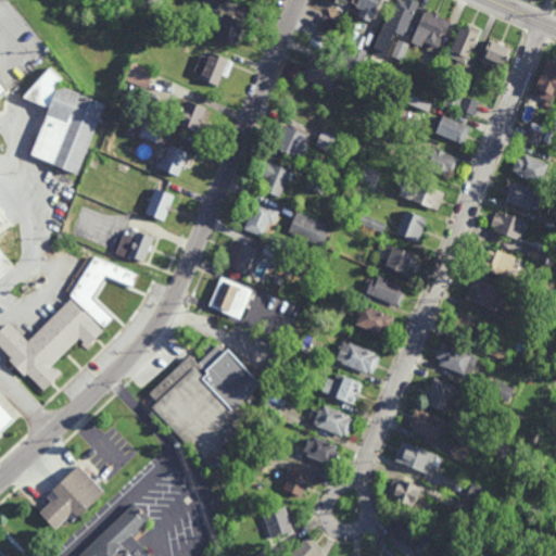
[(225,0),(220,12),(203,4),(204,0),(225,0)]
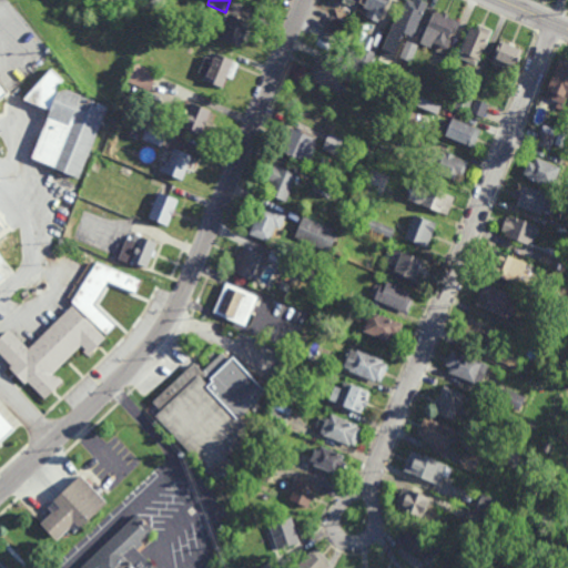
[(389,0),(387,8),(384,7),(378,21),(365,16),(368,9),(359,4),(361,1),(358,0),(389,0)]
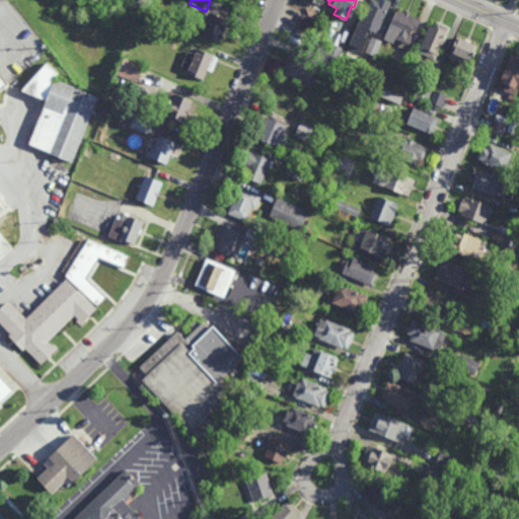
[(391,0),(391,2),(392,3),(390,7),(388,6),(380,26),(378,26),(376,32),(363,26),(364,22),(361,21),(369,0),(391,0)]
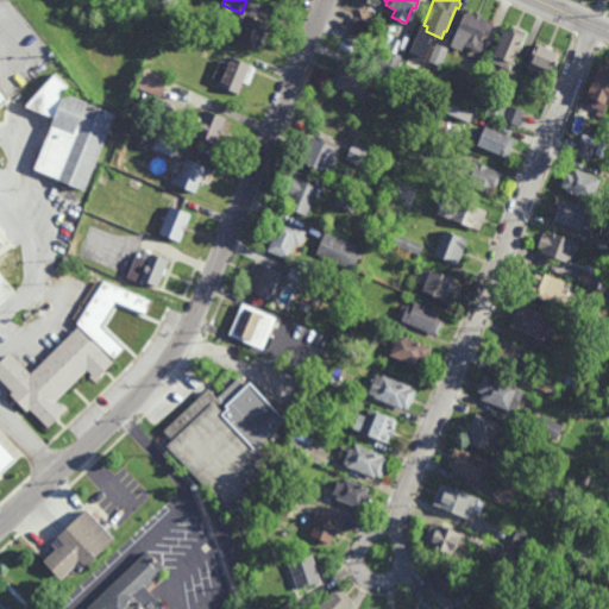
[(475,13),(475,11),(482,13),(481,17),(494,22),(488,36),(483,33),(481,41),(484,42),(479,51),(462,43),(464,36),(456,32),(465,10),(475,13)]
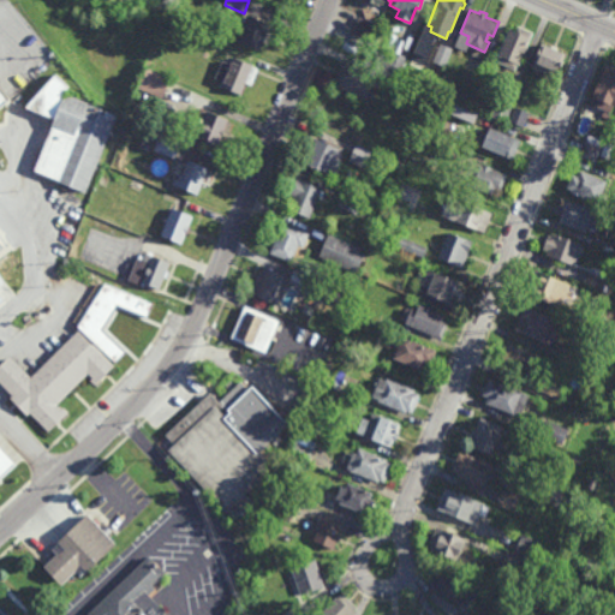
[(268,43),(264,41),(261,49),(240,41),(251,13),(273,22),(269,30),(273,31),(268,43)]
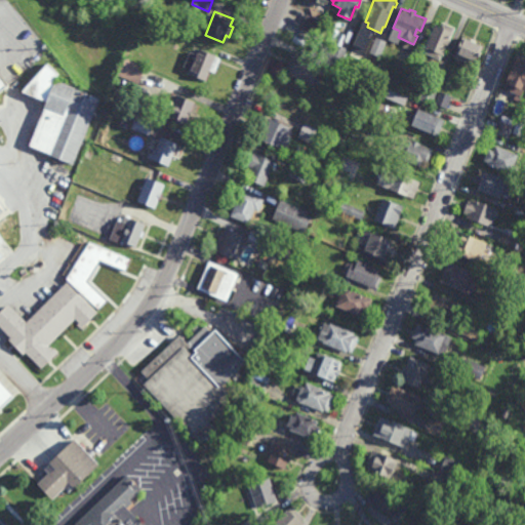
[(316,34),(299,27),(306,12),(322,19),(316,34)]
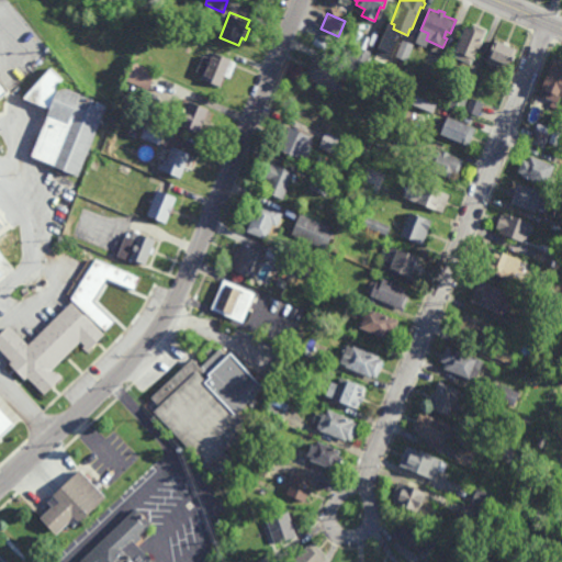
[(487,27),(474,59),(473,58),(471,63),(470,62),(468,66),(465,65),(467,62),(453,56),(456,51),(456,49),(465,24),(471,27),(473,22),(487,27)]
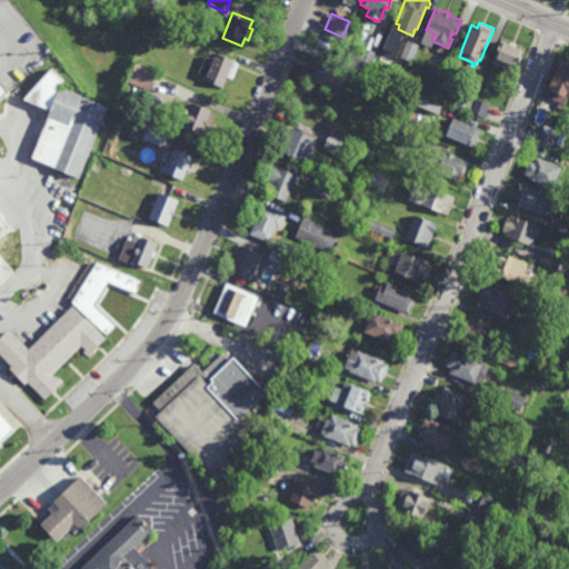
[(510,41),(511,40),(517,42),(516,43),(525,48),(517,67),(511,65),(509,69),(491,61),(501,38),(510,41)]
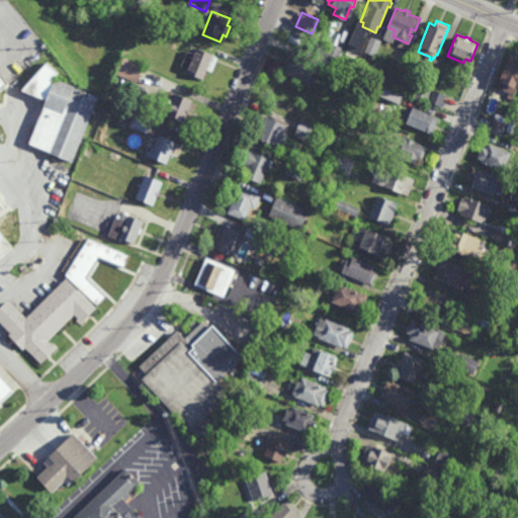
[(375,56),(364,52),(370,35),(381,39),(375,56)]
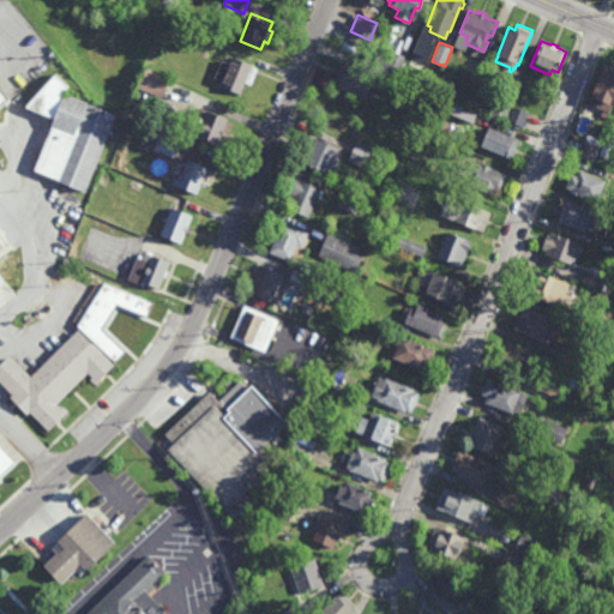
[(254,62),(253,65),(259,67),(252,84),(246,82),(242,94),(222,85),(223,80),(215,77),(222,58),(230,61),(233,56),(221,52),(224,43),(239,49),(236,56),(254,62)]
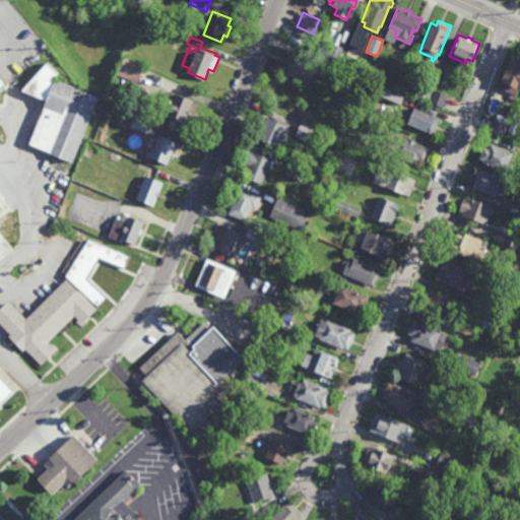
[(339,60),(319,53),(324,39),(344,47),(339,60)]
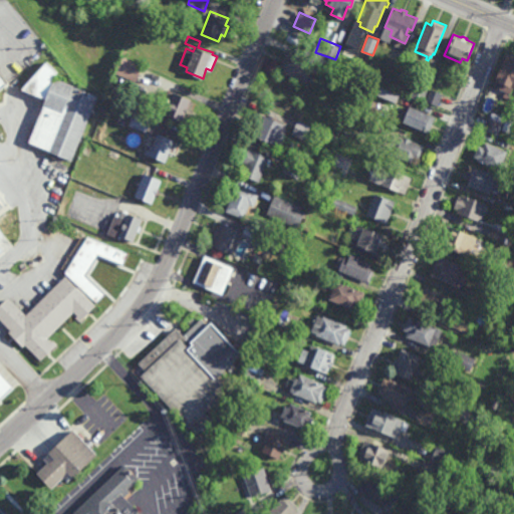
[(314,61),(310,69),(313,70),(308,82),(305,81),(305,82),(282,72),(283,70),(278,68),(286,51),(290,53),(291,50),(314,61)]
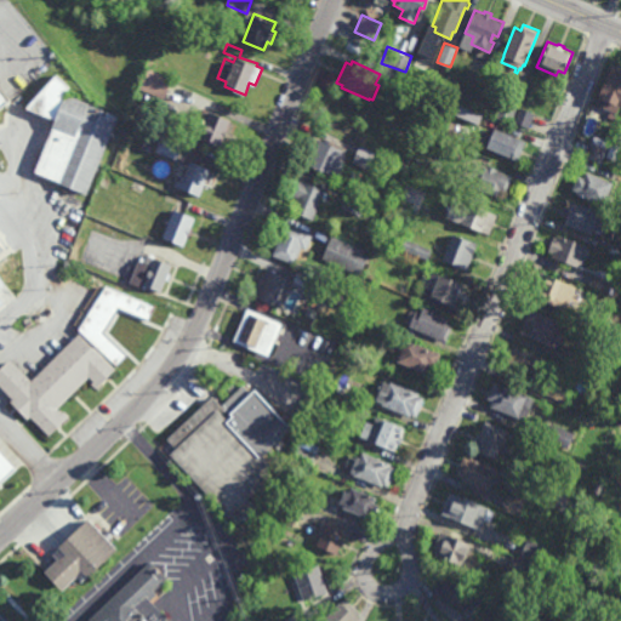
[(165,98),(141,87),(148,68),(174,79),(165,98)]
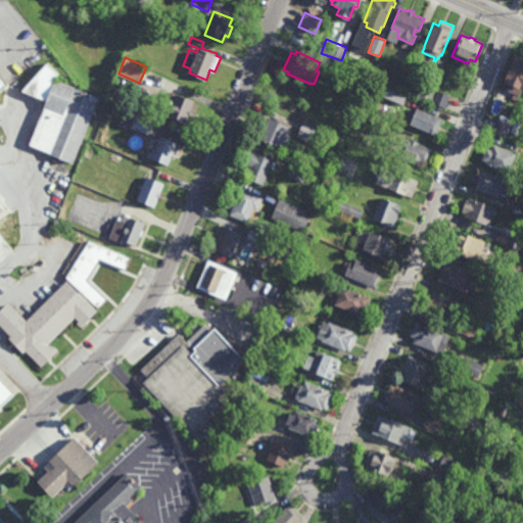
[(407,76),(398,73),(402,59),(412,62),(407,76)]
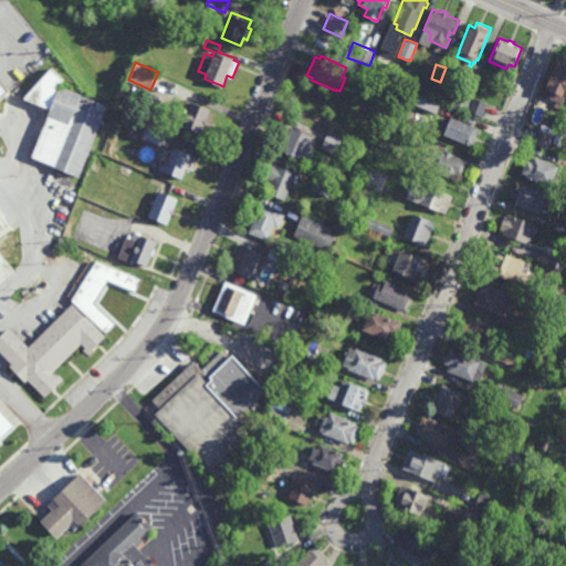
[(565,98),(564,97),(563,103),(543,95),(545,90),(553,69),(557,70),(559,64),(565,66),(565,98)]
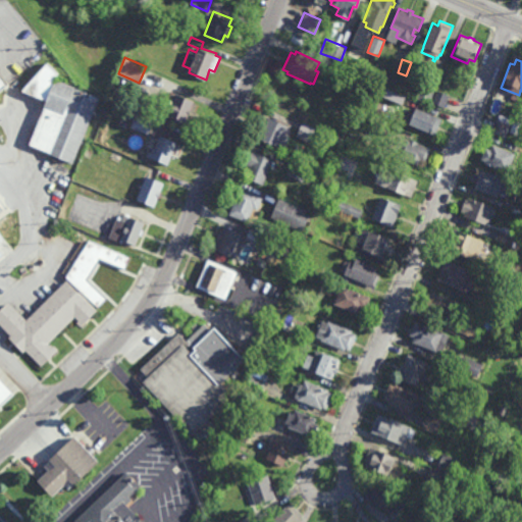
[(84,147),(81,146),(72,163),(29,145),(47,102),(22,92),(50,61),(60,71),(58,79),(76,86),(76,87),(100,96),(82,141),(85,143),(84,147)]
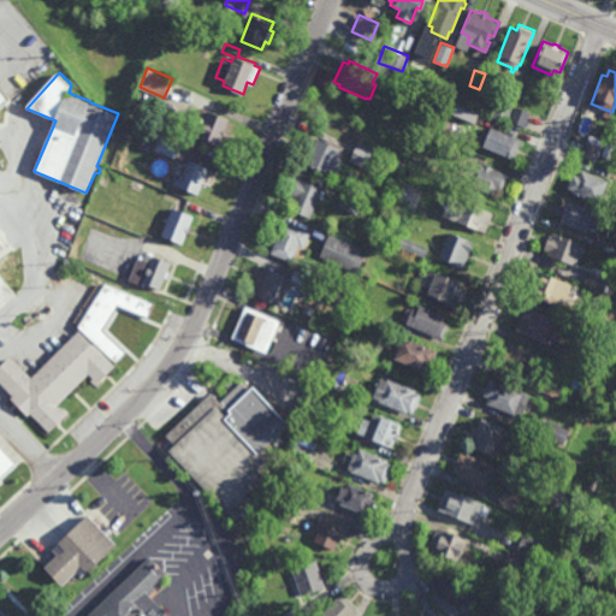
[(402,92),(385,84),(390,72),(408,81),(402,92)]
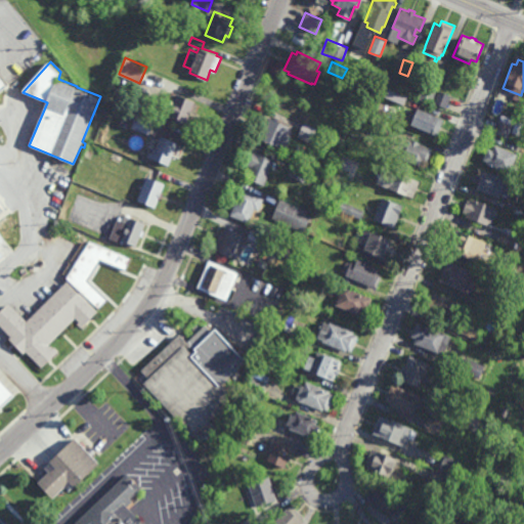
[(0,75),(8,85),(0,91),(0,75)]
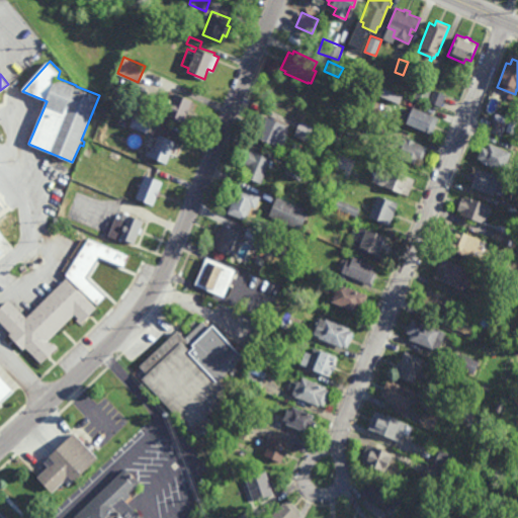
[(359,84),(351,80),(353,75),(361,79),(359,84)]
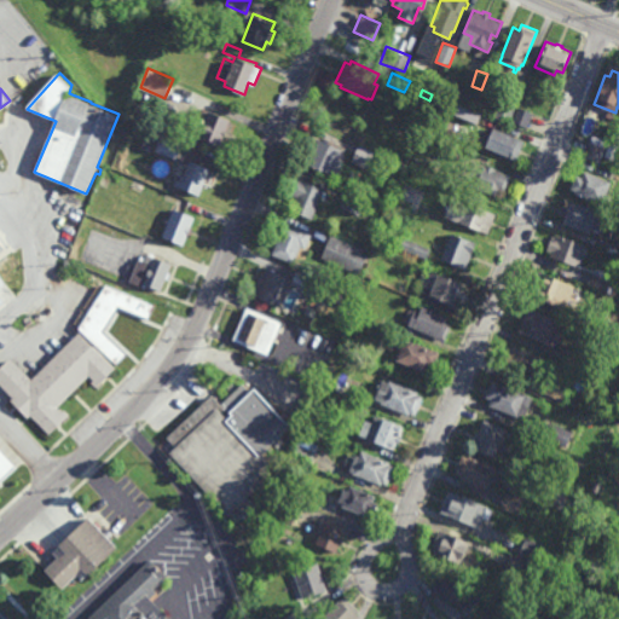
[(509,123),(493,117),(502,96),(518,102),(509,123)]
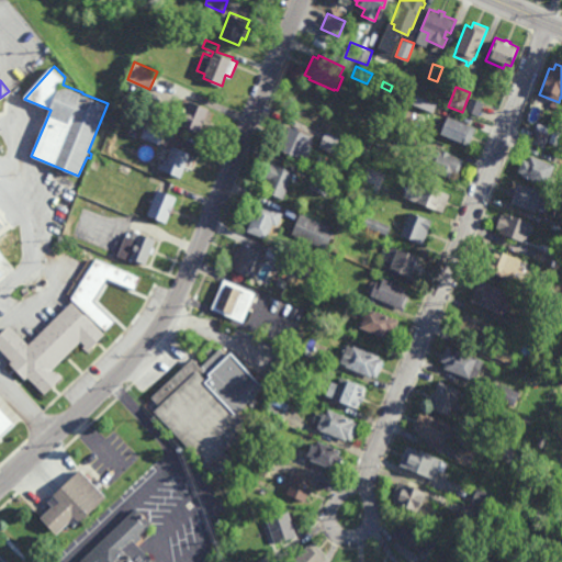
[(478,115),(464,111),(470,97),(483,102),(478,115)]
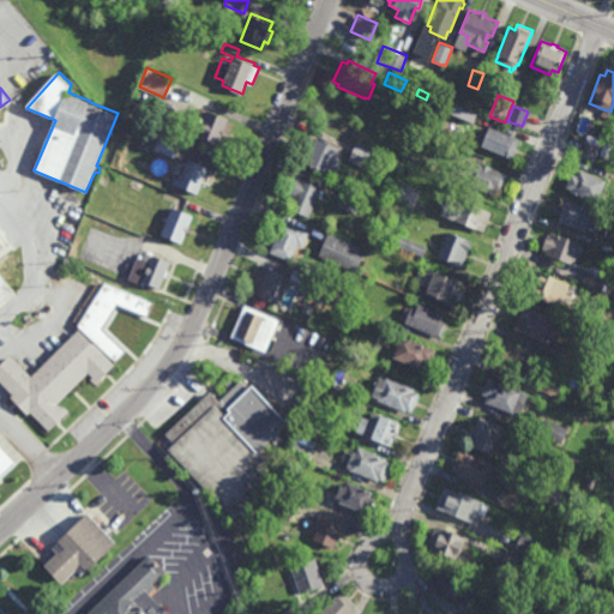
[(227,136),(223,134),(218,145),(193,136),(196,128),(200,130),(200,128),(193,126),(202,107),(229,118),(227,125),(232,126),(227,136)]
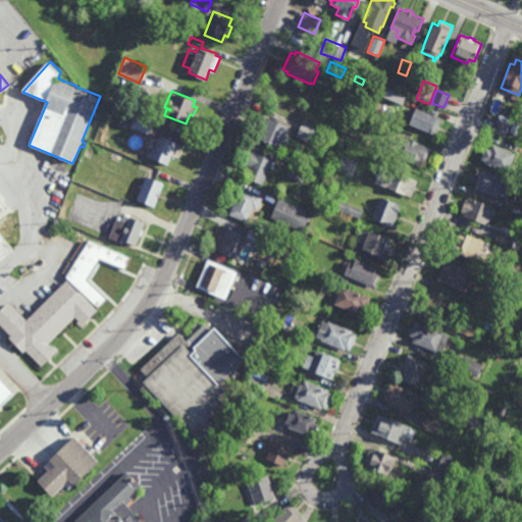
[(405,95),(401,104),(390,100),(392,98),(389,97),(392,92),(393,93),(394,91),(405,95)]
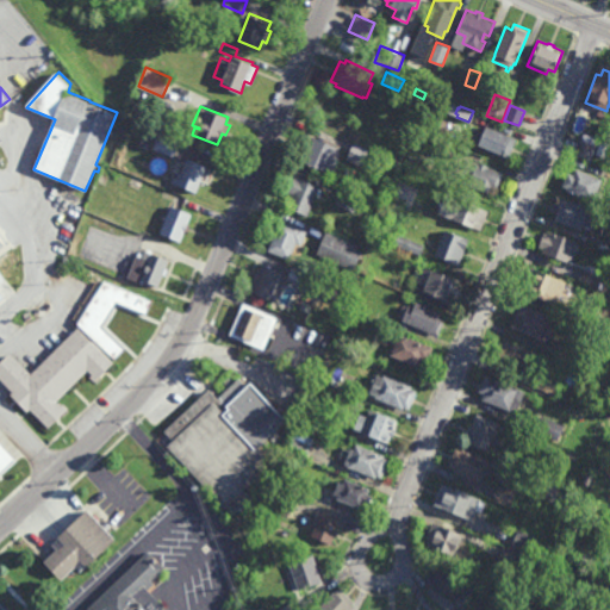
[(516,137),(508,157),(496,153),(495,156),(492,155),(493,151),(478,145),(478,144),(471,141),(475,129),(483,132),(486,125),(516,137)]
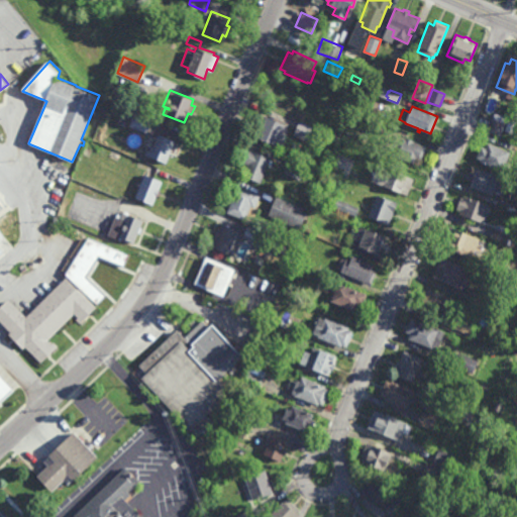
[(516,123),(513,133),(504,130),(513,107),(516,108),(516,123)]
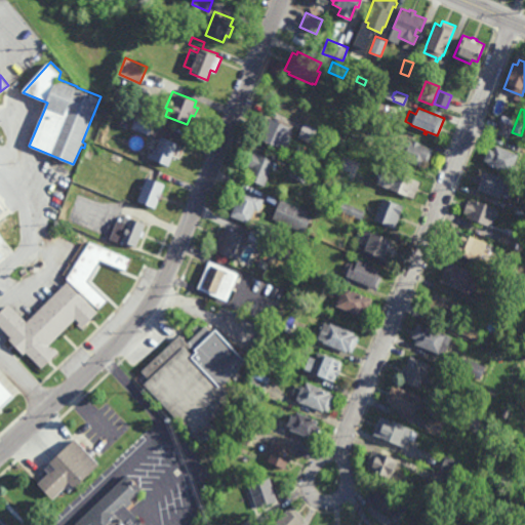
[(150,134),(132,127),(131,126),(132,123),(133,123),(137,113),(156,121),(150,134)]
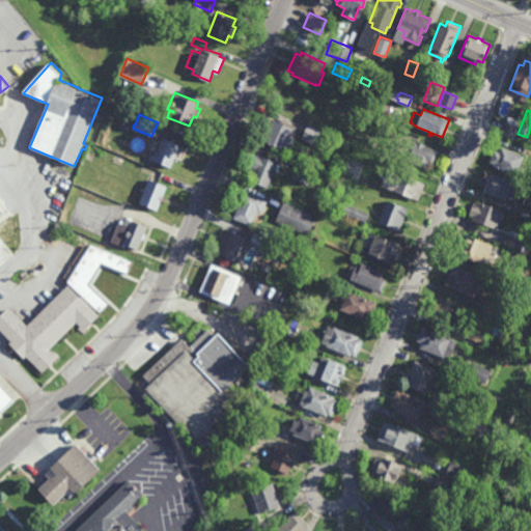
[(519,127),(520,128),(514,141),(500,135),(505,121),(506,121),(508,115),(522,121),(519,127)]
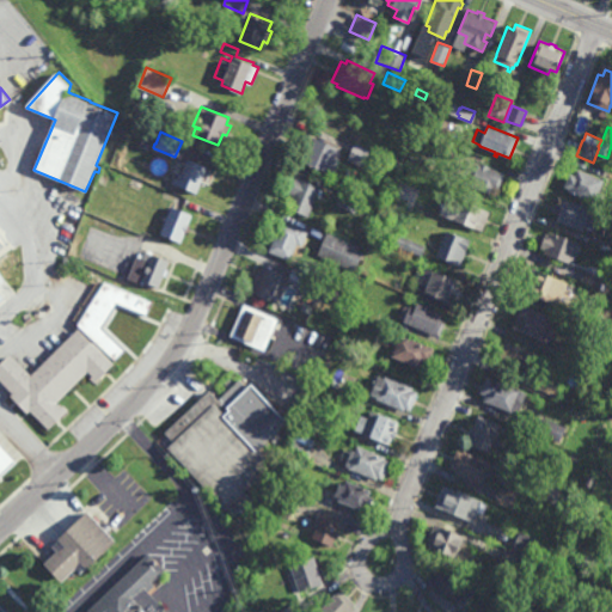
[(337,147),(335,154),(338,155),(337,158),(340,159),(334,169),(329,166),(325,173),(304,163),(307,154),(305,153),(310,144),(311,145),(316,136),(337,147)]
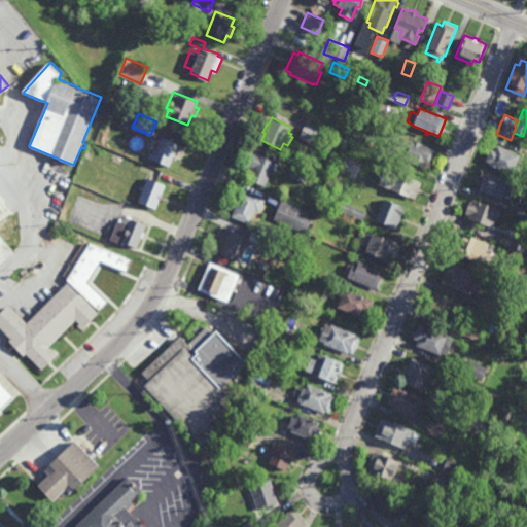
[(390,134),(382,130),(387,121),(394,126),(390,134)]
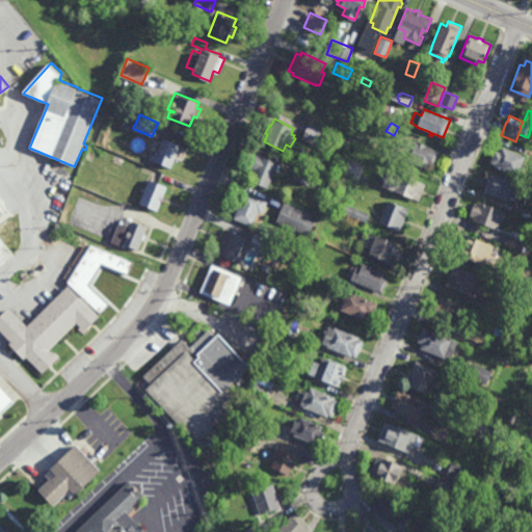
[(314,144),(301,138),(308,124),(320,130),(314,144)]
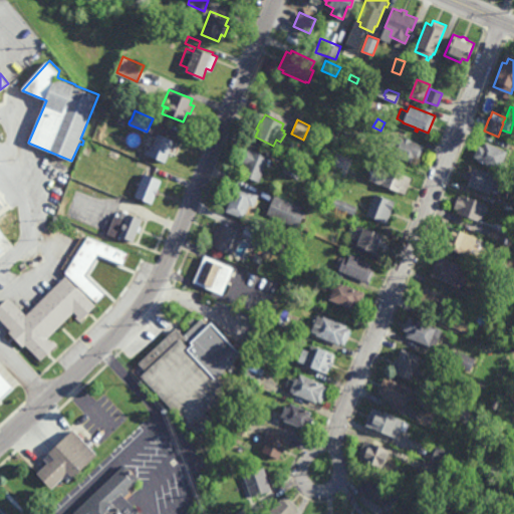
[(175,151),(177,152),(175,155),(174,154),(173,155),(170,153),(166,163),(145,154),(147,148),(151,150),(157,133),(176,140),(175,142),(178,144),(175,151)]
